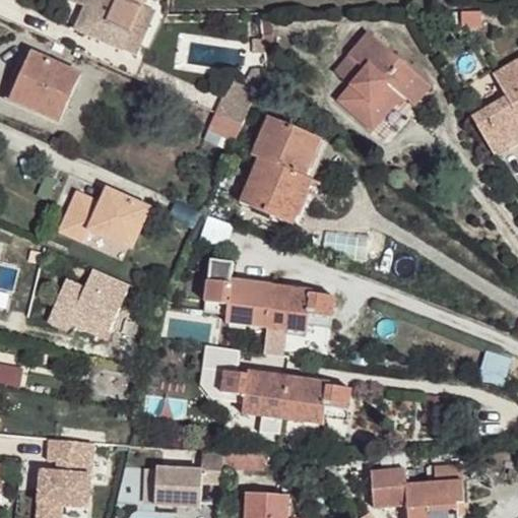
[(141,0),(79,0),(83,2),(90,4),(81,27),(121,45),(141,0)]
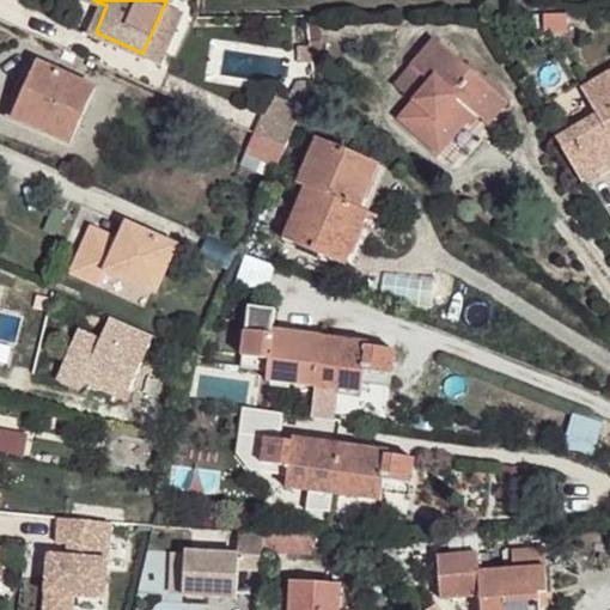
[(158,58),(181,6),(166,0),(142,53),(158,58)]
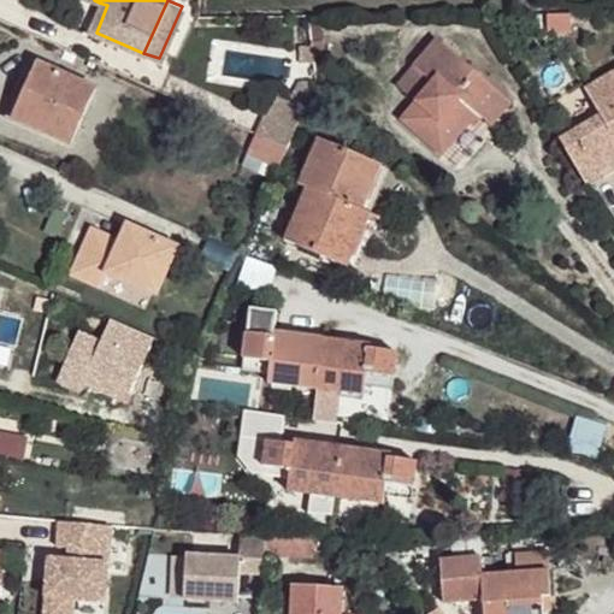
[(96,33),(107,5),(99,3),(88,29),(96,33)]
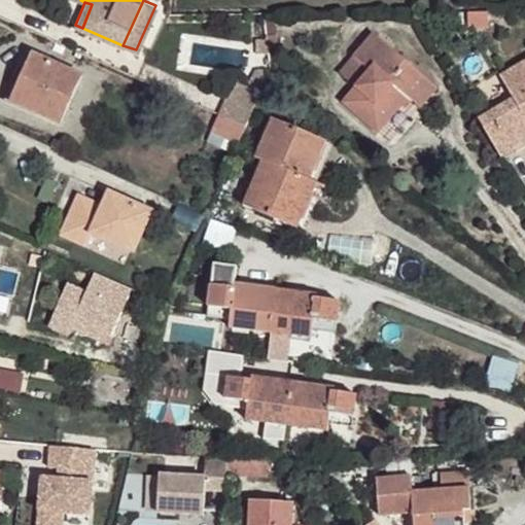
[(436,76),(373,27),(353,49),(371,65),(344,96),(379,124),(409,89),(421,98),(436,76)]
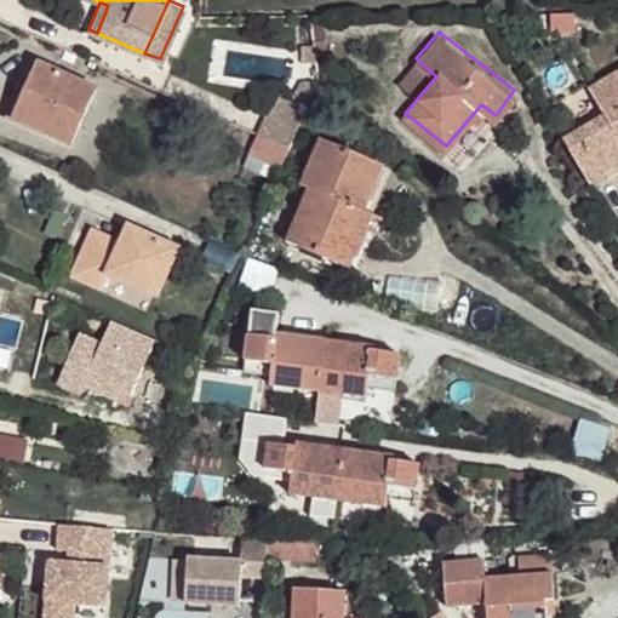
[(69,142),(95,85),(35,58),(18,98),(11,96),(3,113),(69,142)]
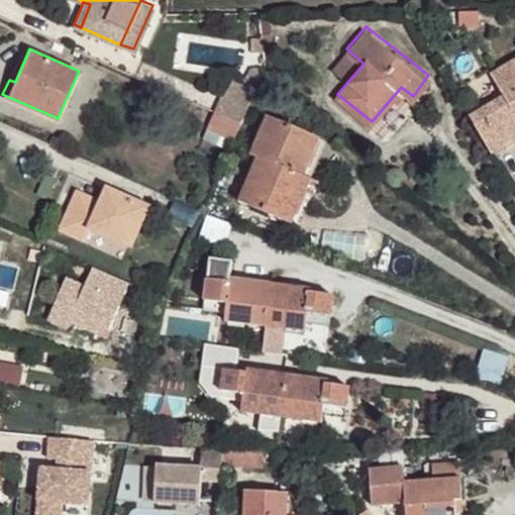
[(514,122),(514,50),(491,65),(503,87),(468,108),(490,145),(504,137),(500,131),(514,122)]
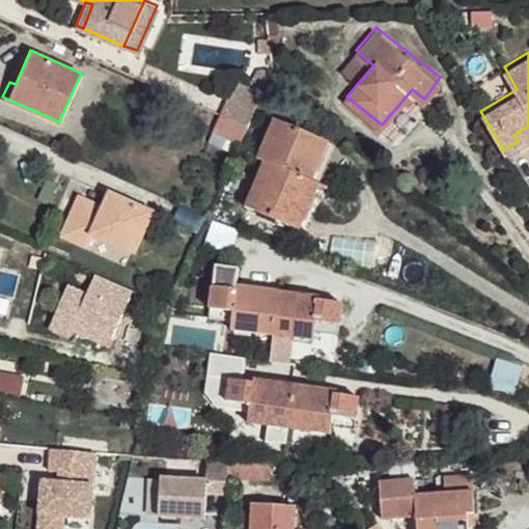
[(246,128),(254,110),(227,100),(220,115),(246,128)]
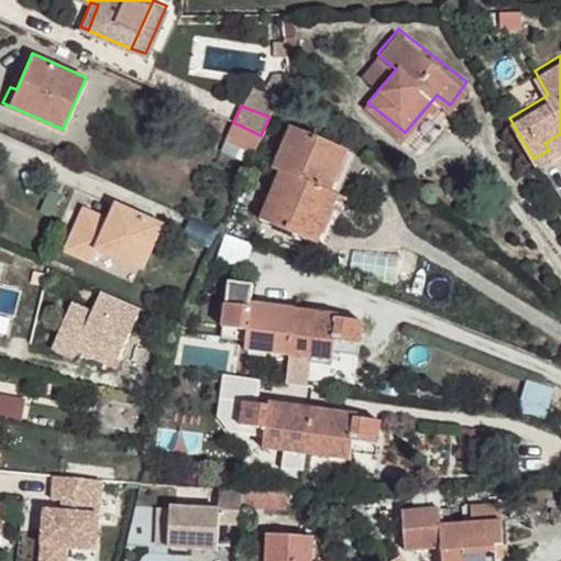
[(331,189),(348,149),(292,122),(273,165),(281,167),(260,215),(317,241),(338,191),(331,189)]
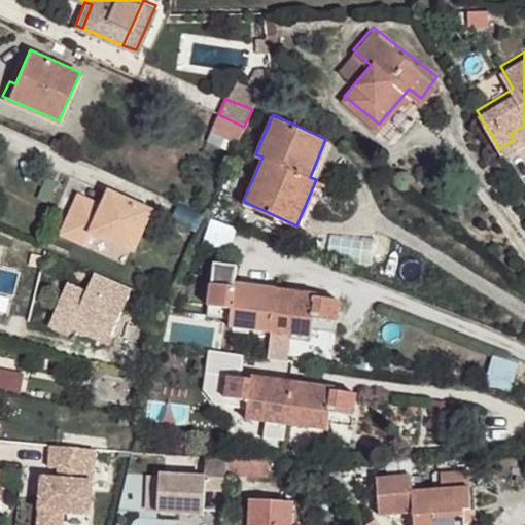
[(131,250),(148,209),(107,189),(100,202),(75,194),(57,232),(83,243),(90,231),(131,250)]
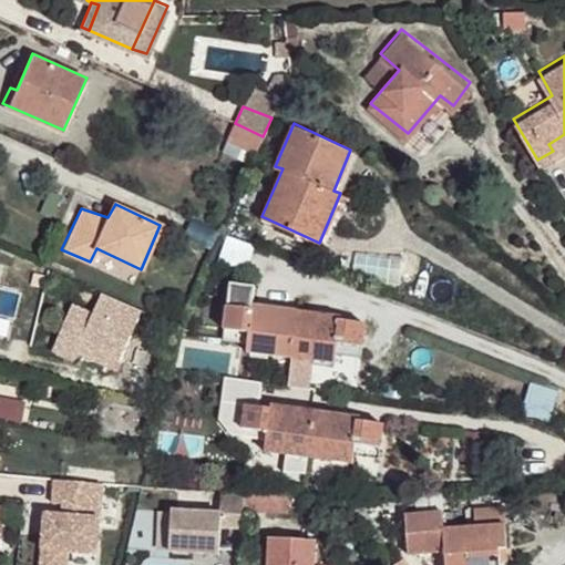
[(256,284),(232,280),(224,334),(248,338),(246,349),(290,355),(297,309),(253,304),(256,284)]
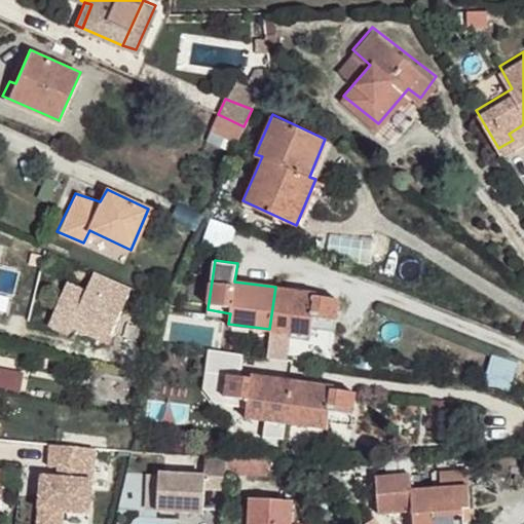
[(314,291),(275,287),(269,329),(309,335),(311,324),(335,327),(338,298),(314,296),(314,291)]
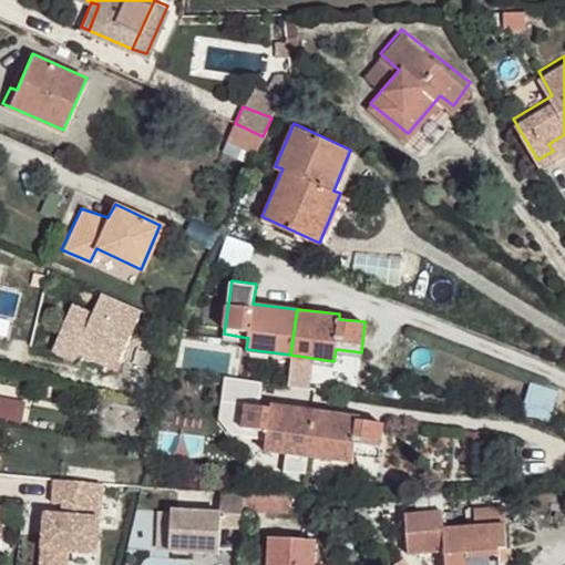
[(376,452),(382,423),(356,419),(358,412),(270,401),(268,407),(245,403),(240,433),(266,437),(264,448),(351,460),(353,450),(376,452)]
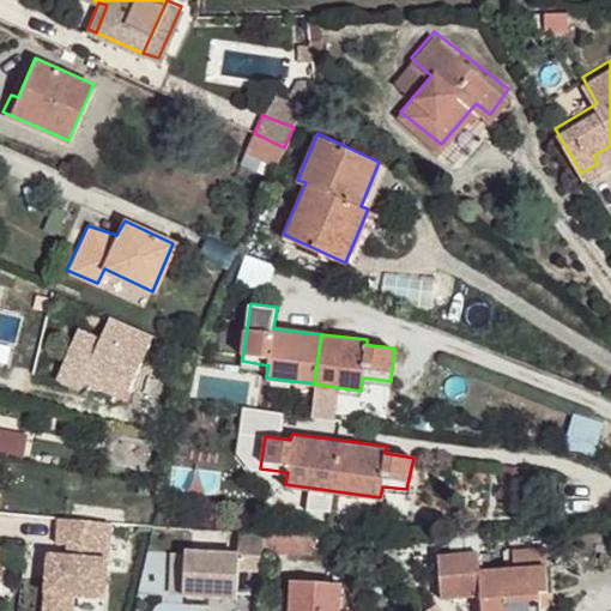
[(259,567),(261,531),(236,528),(234,552),(181,549),(179,592),(233,596),(234,566),(259,567)]
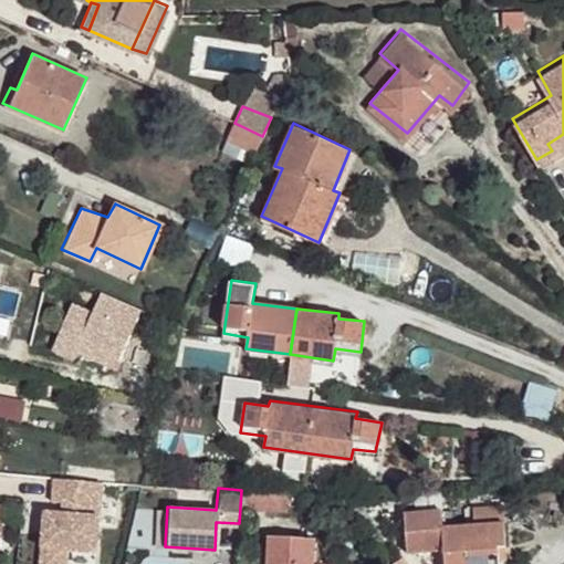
[(503,545),(500,504),(470,508),(471,524),(441,526),(439,509),(404,512),(406,552),(440,550),(441,563),(495,563),(494,547),(503,545)]
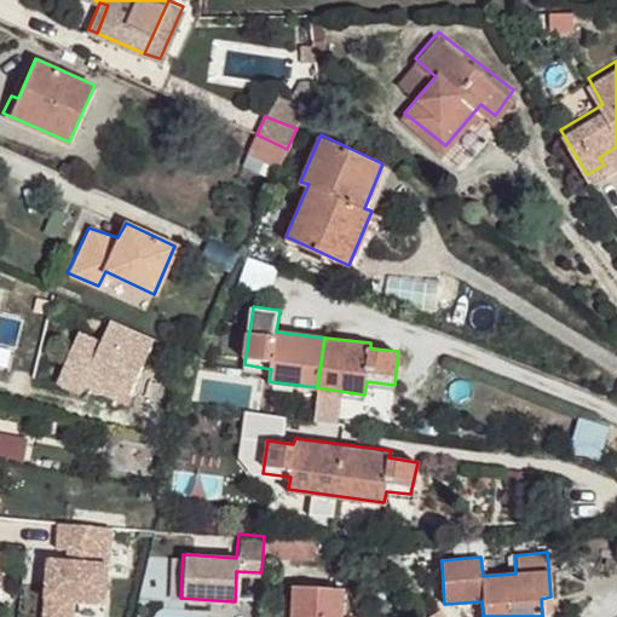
[(340,616),(341,615),(341,584),(292,582),(289,616),(340,616)]
